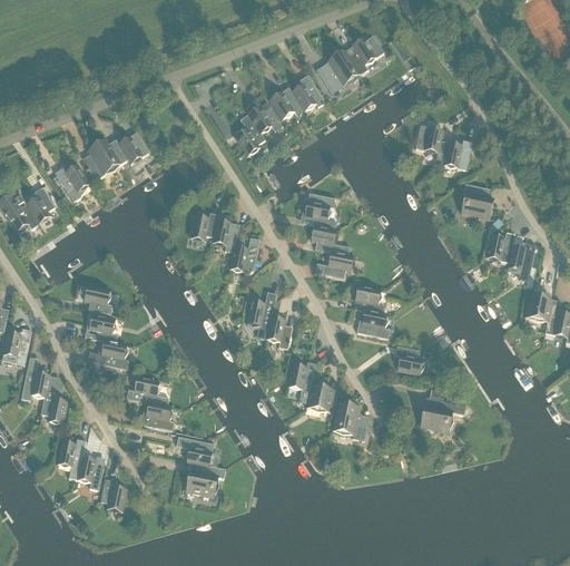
[(352,45),(355,50),(349,55),(347,55),(361,74),(369,68),(365,64),(384,51),(373,35),(365,40),(363,37),(352,45)]
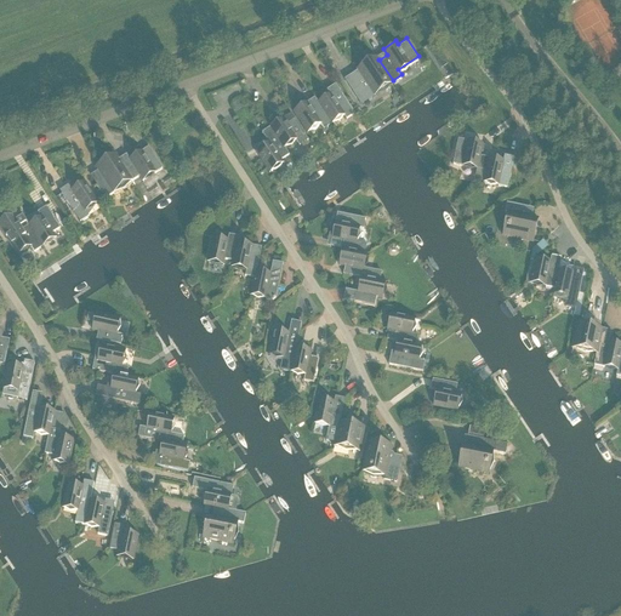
[(393,80),(379,60),(380,60),(376,53),(357,66),(366,79),(358,85),(366,97),(393,80)]
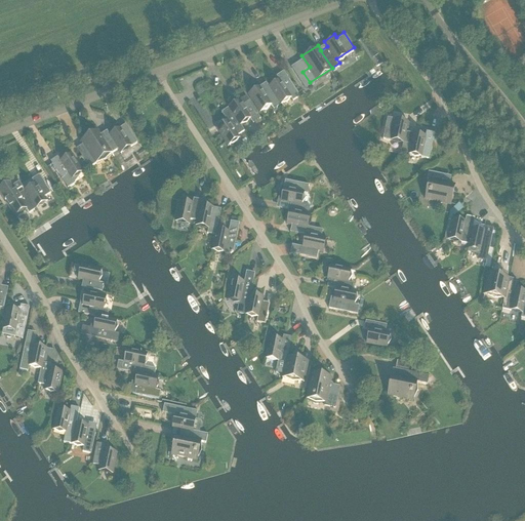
[(276,73),(279,77),(269,84),(281,102),(290,95),(292,97),(299,93),(283,68),(276,73)]
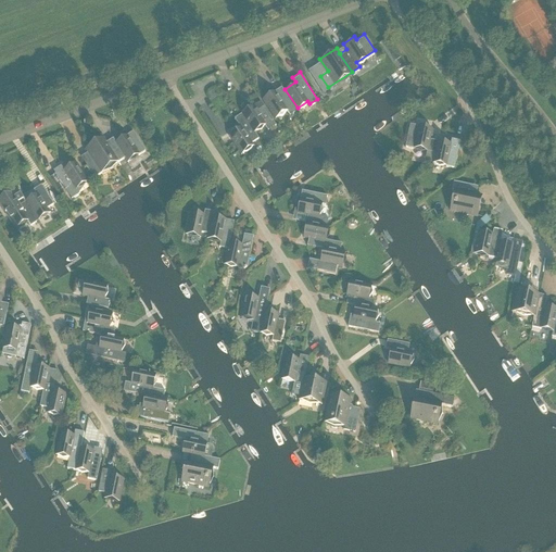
[(281,84),(263,97),(276,115),(287,108),(290,113),(298,108),(285,89),(281,84)]
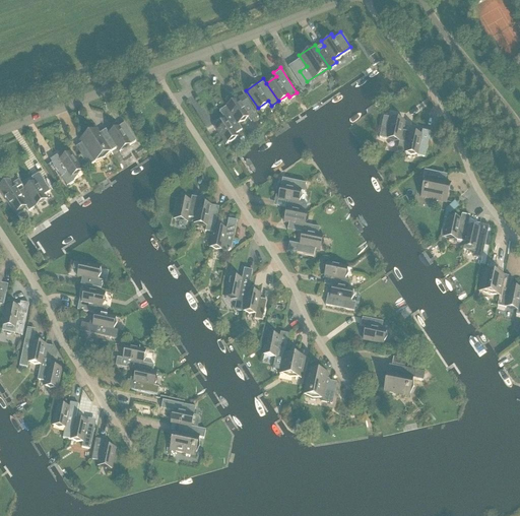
[(244,91),(226,104),(238,121),(248,115),(251,119),(258,114),(244,91)]
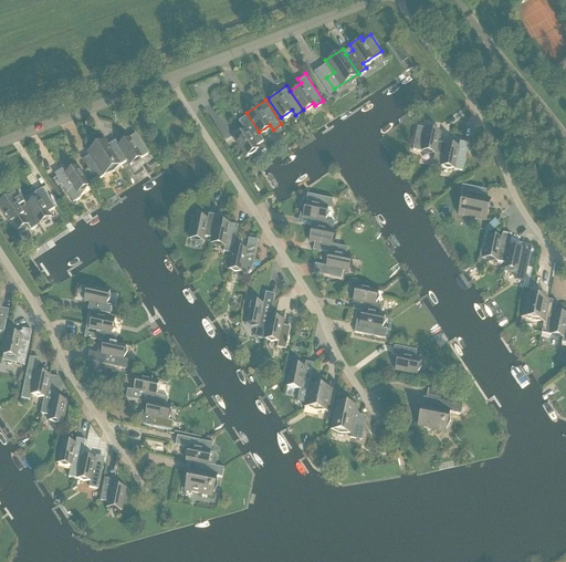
[(263,138),(259,132),(247,113),(239,117),(244,127),(233,134),(247,154),(258,146),(255,143),(263,138)]
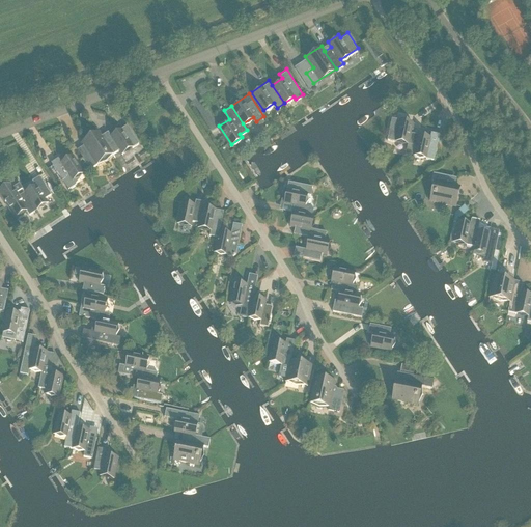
[(416,143),(418,132),(410,131),(413,120),(392,116),(387,137),(416,143)]
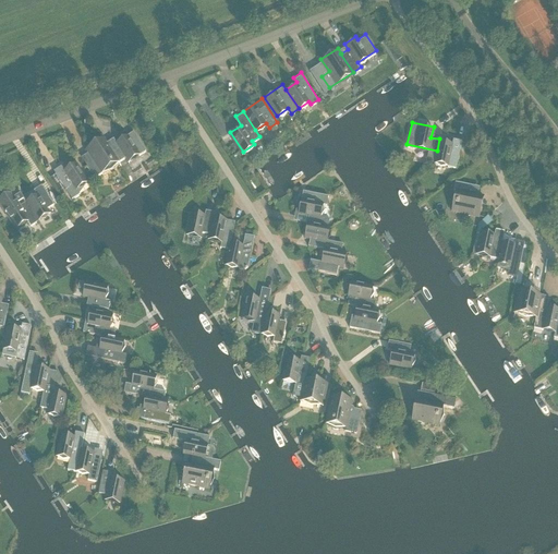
[(125,155),(128,159),(146,148),(133,129),(128,133),(117,140),(113,135),(106,141),(118,159),(125,155)]
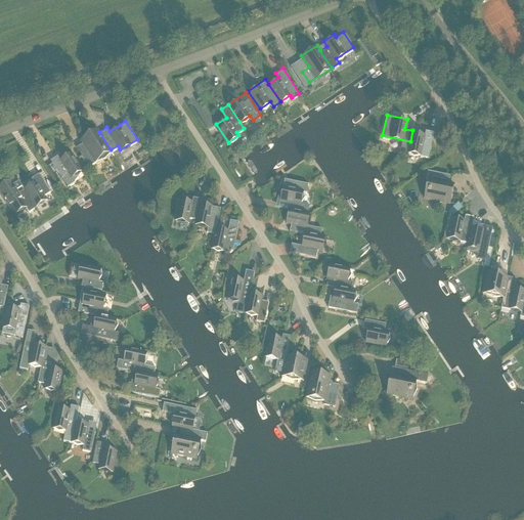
[(111,149),(99,132),(96,127),(81,137),(83,140),(76,144),(82,154),(89,165),(111,149)]
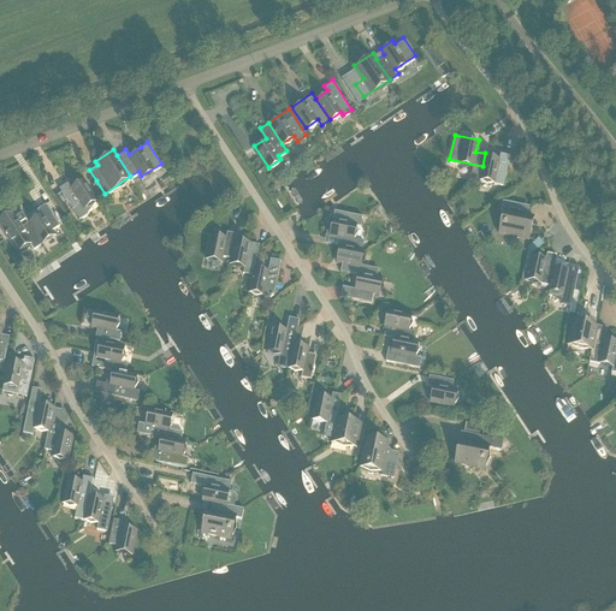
[(501,150),(499,156),(485,153),(483,166),(479,178),(504,183),(510,153),(501,150)]
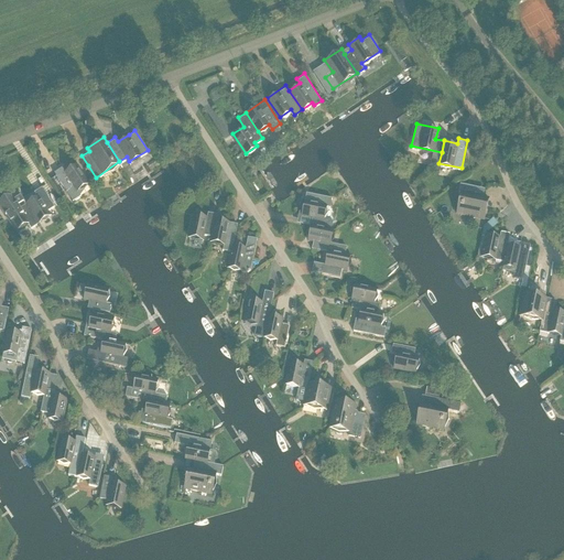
[(77,190),(88,182),(76,162),(65,170),(62,165),(54,170),(73,198),(79,194),(77,190)]
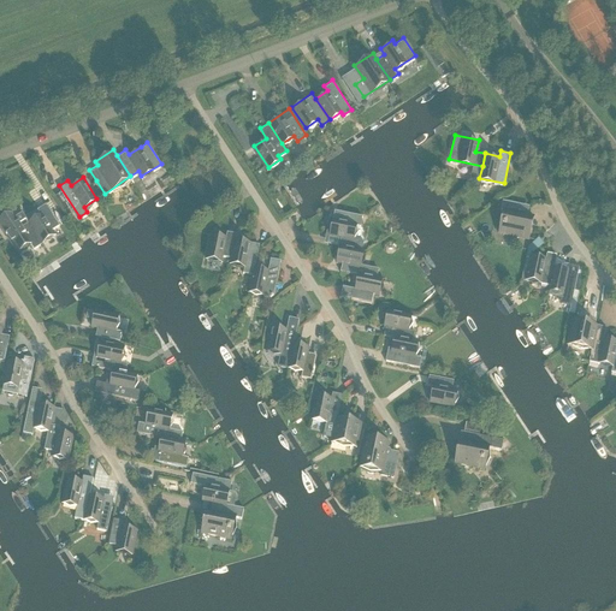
[(47,199),(59,219),(65,215),(52,196),(47,199)]
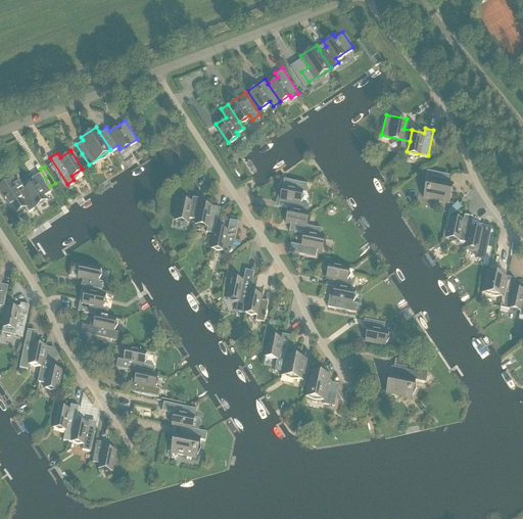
[(423,194),(449,200),(454,182),(438,178),(439,171),(427,168),(425,176),(427,177),(423,194)]
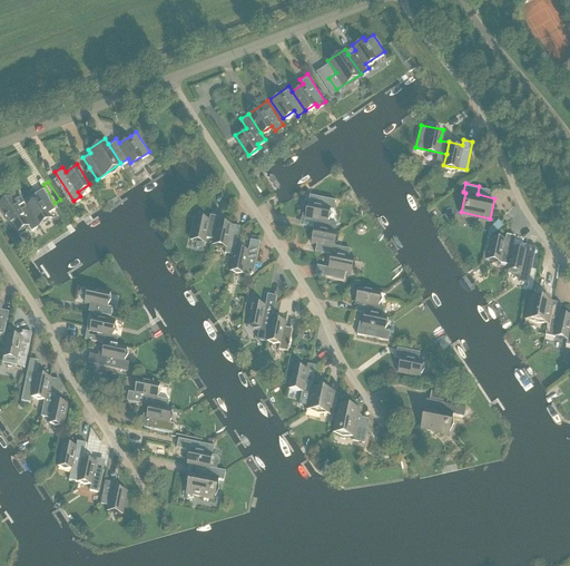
[(37,196),(27,203),(26,204),(39,223),(50,215),(48,211),(55,206),(42,186),(35,192),(37,196)]
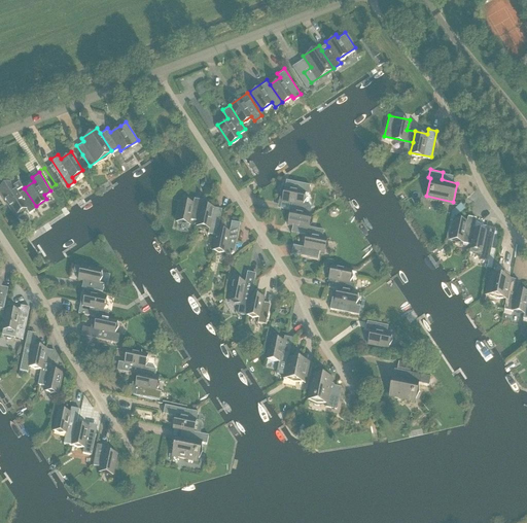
[(29,211),(36,206),(24,188),(25,187),(19,179),(12,182),(9,178),(0,184),(0,188),(15,213),(26,207),(29,211)]
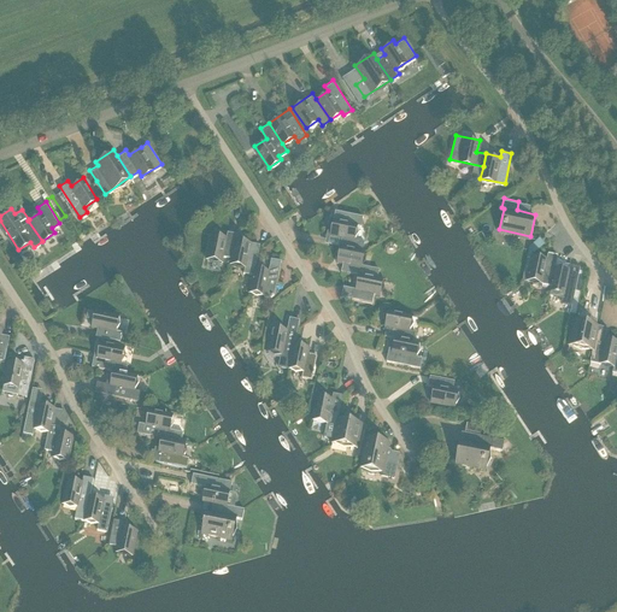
[(340,243),(353,247),(353,246),(363,248),(365,239),(354,237),(358,223),(360,224),(363,213),(335,209),(333,218),(330,233),(341,235),(340,243)]
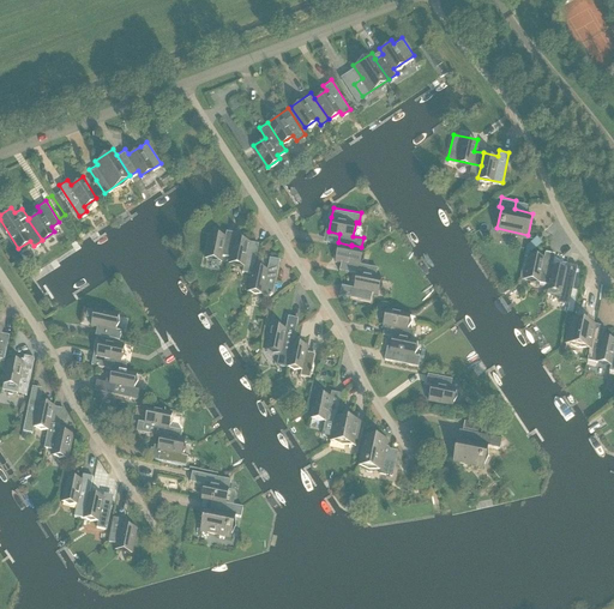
[(222,253),(230,254),(235,236),(236,230),(227,228),(226,234),(211,231),(205,255),(221,259),(222,253)]
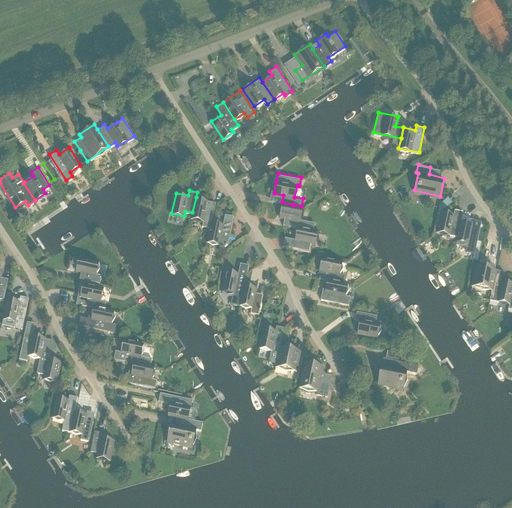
[(216,201),(196,197),(192,212),(191,217),(203,220),(202,225),(210,226),(211,221),(216,201)]
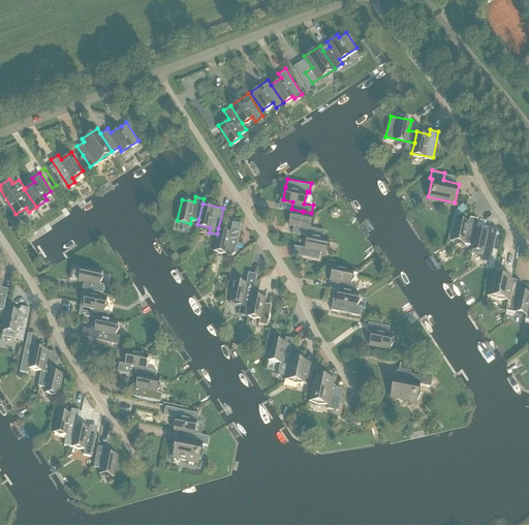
[(307,234),(308,234),(313,235),(323,237),(324,228),(310,225),(312,213),(311,213),(303,211),(303,212),(291,209),(288,221),(293,223),(292,230),(307,234)]
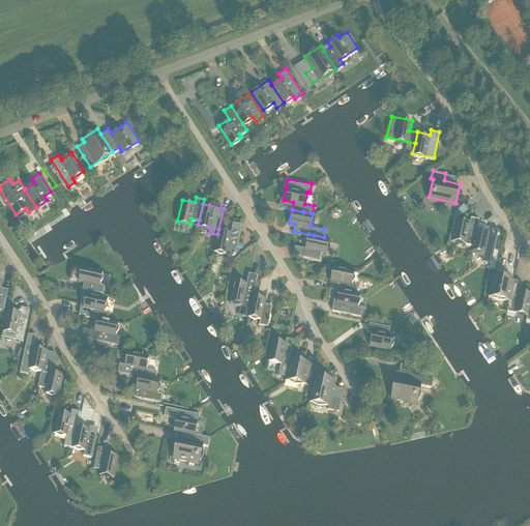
[(467,236),(474,238),(476,227),(477,227),(479,217),(470,215),(469,221),(452,216),(448,238),(465,241),(467,236)]
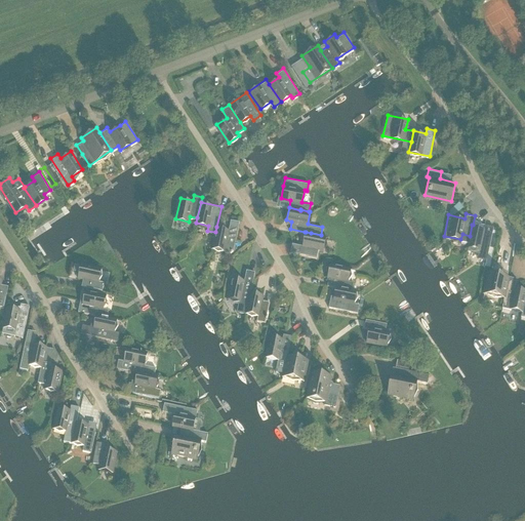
[(231,218),(229,229),(216,227),(215,232),(211,247),(231,251),(233,249),(239,219),(231,218)]
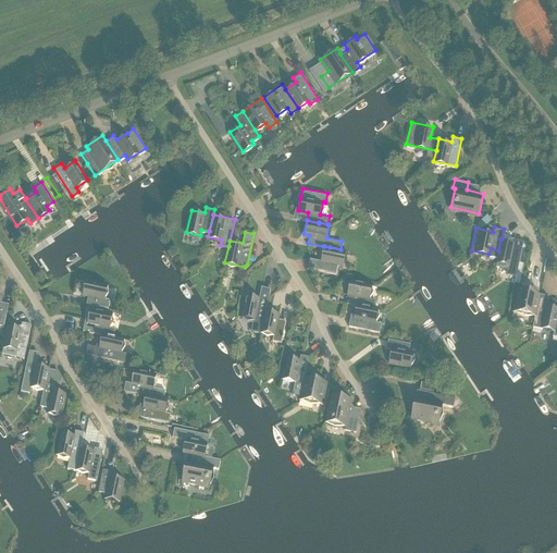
[(500,238),(498,250),(496,261),(509,263),(510,259),(519,260),(523,238),(515,236),(514,242),(502,238),(500,238)]
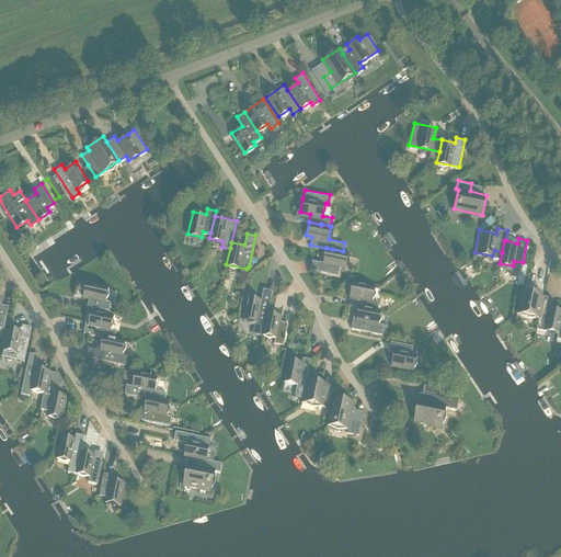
[(325,248),(323,261),(312,259),(310,268),(339,273),(340,264),(345,265),(348,252),(343,251),(332,249),(327,248),(325,248)]
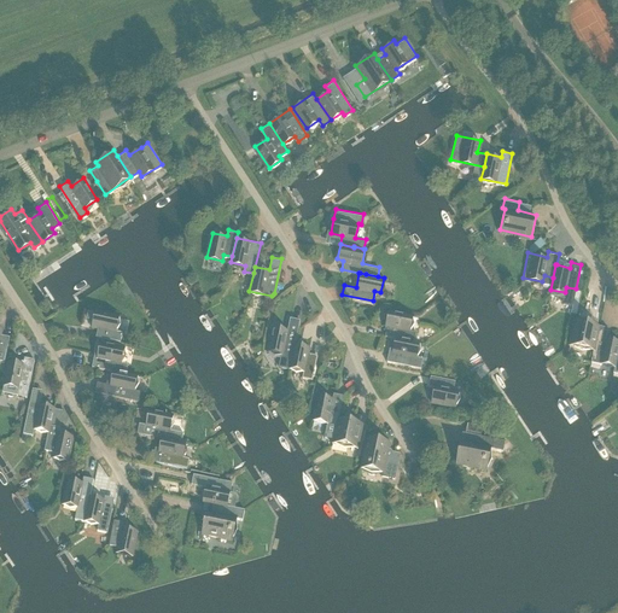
[(95,334),(120,340),(122,330),(116,328),(120,314),(94,309),(92,323),(98,325),(95,334)]
